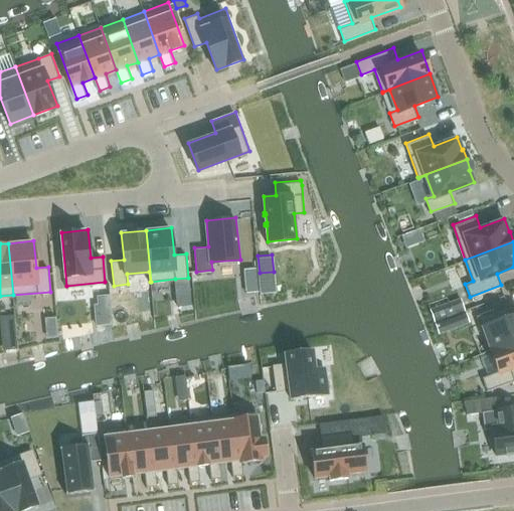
[(188,278),(175,279),(175,280),(178,304),(191,302),(188,278)]
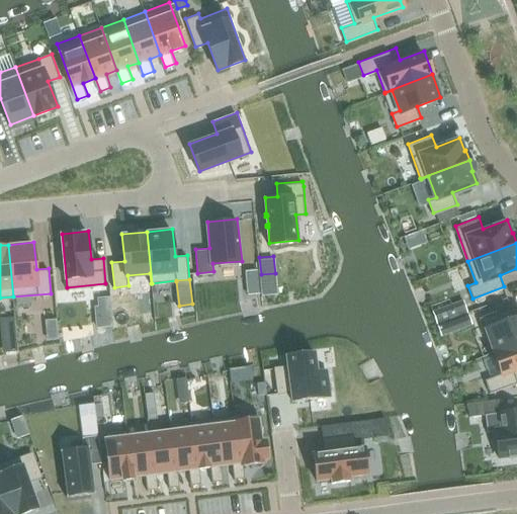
[(99,304),(111,303),(110,294),(98,296),(99,304)]
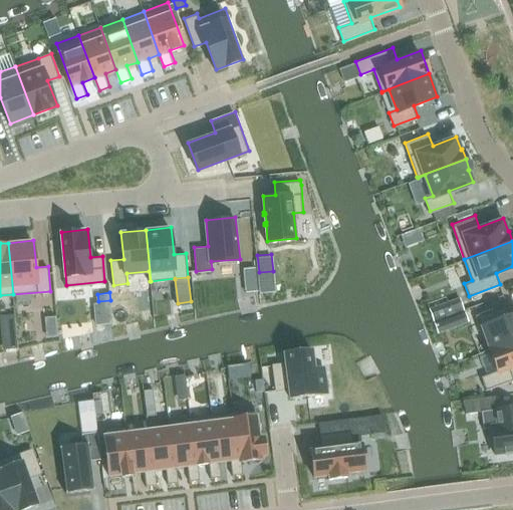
[(460,295),(430,306),(435,319),(449,313),(453,312),(464,308),(460,295)]
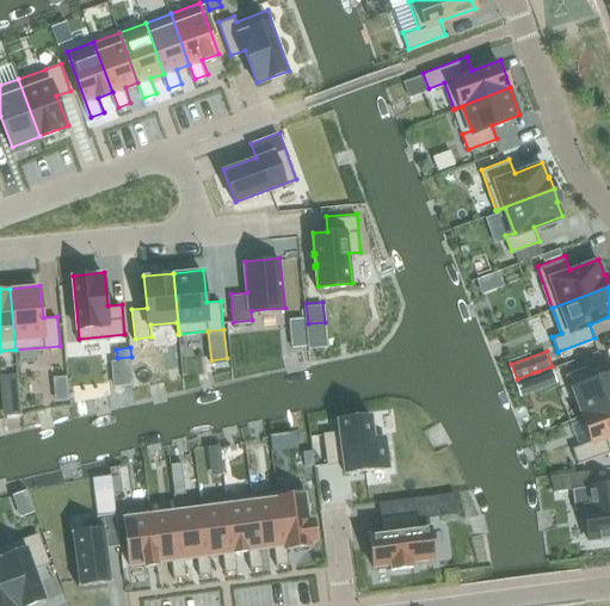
[(603,359),(566,373),(571,389),(574,388),(584,413),(609,402),(609,372),(608,373),(603,359)]
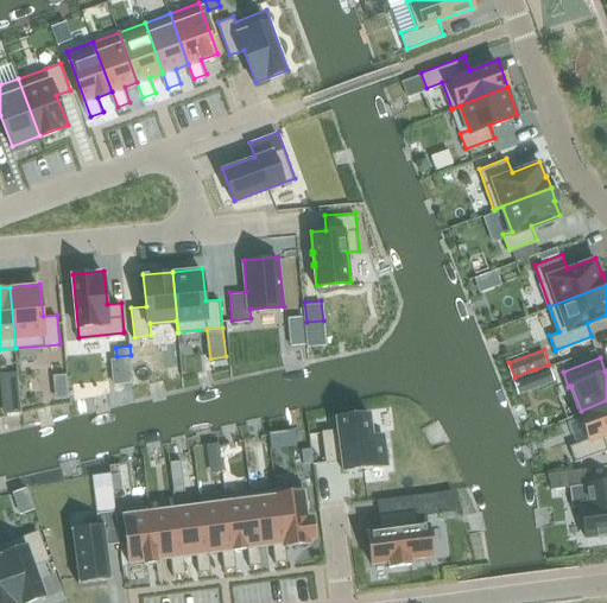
[(549,365),(536,369),(541,382),(554,378),(549,365)]
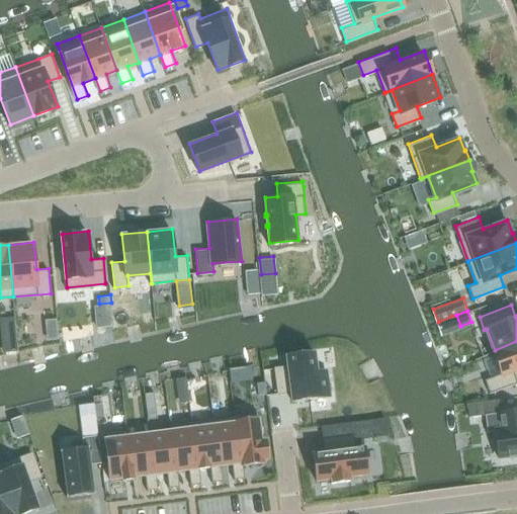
[(4,350),(17,349),(14,315),(1,316),(4,350)]
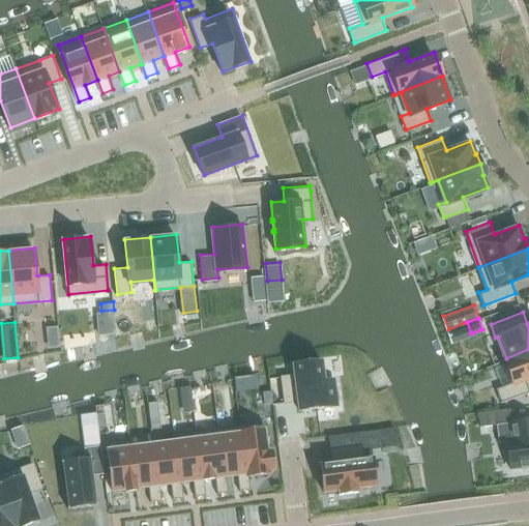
[(58,324),(48,325),(49,333),(59,332),(58,324)]
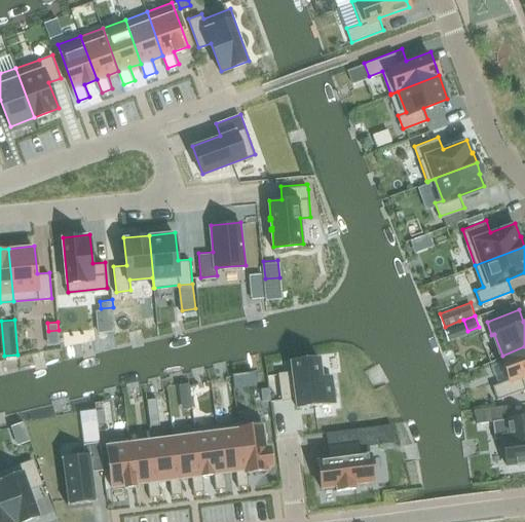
[(510,378),(493,384),(497,398),(524,387),(524,384),(521,375),(524,374),(524,346),(502,356),(510,378)]
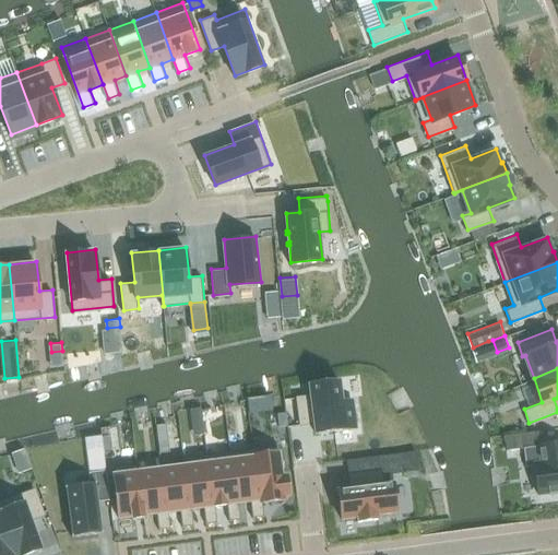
[(311,393),(297,396),(300,423),(315,421),(316,430),(356,426),(353,398),(342,399),(340,379),(327,380),(309,382),(309,385),(311,393)]
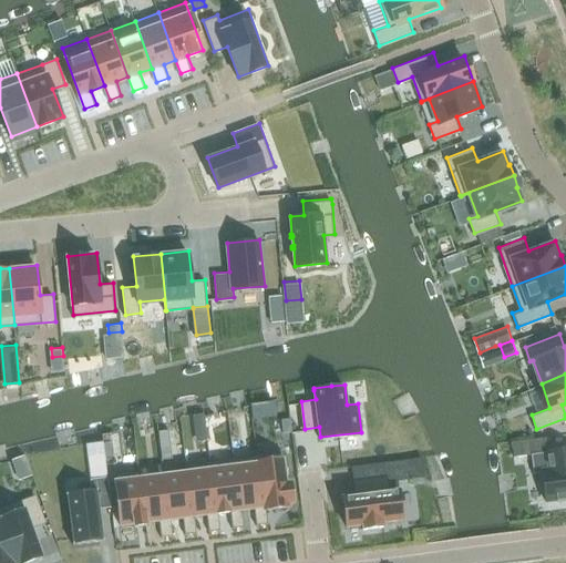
[(290,417),(281,418),(284,431),(292,430),(290,417)]
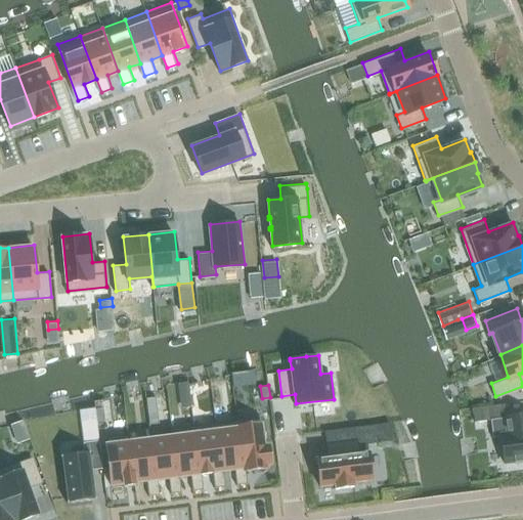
[(156,394),(146,395),(147,406),(158,405),(156,394)]
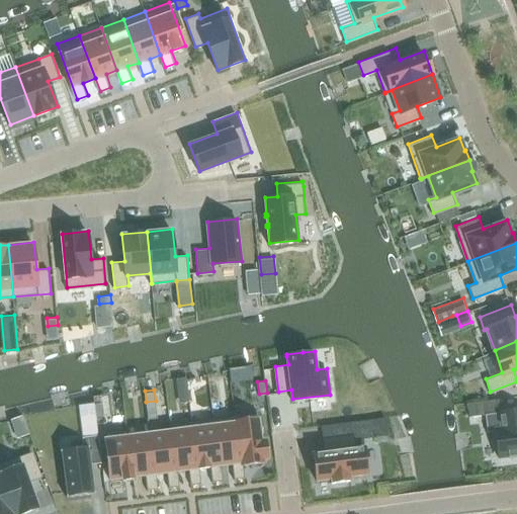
[(499,398),(467,402),(469,415),(486,413),(488,430),(496,429),(499,456),(508,454),(508,455),(509,455),(508,446),(510,446),(511,455),(516,454),(516,408),(501,411),(499,398)]
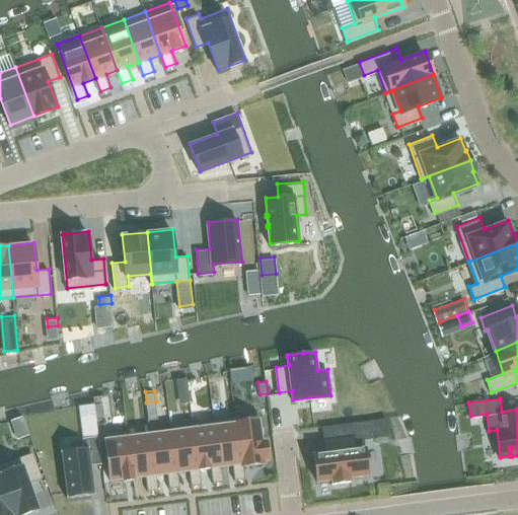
[(94,401),(78,403),(80,418),(96,415),(94,403),(94,401)]
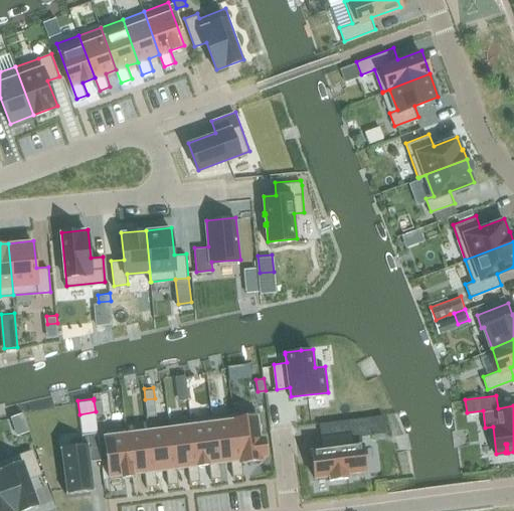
[(102,399),(94,400),(96,411),(104,410),(102,399)]
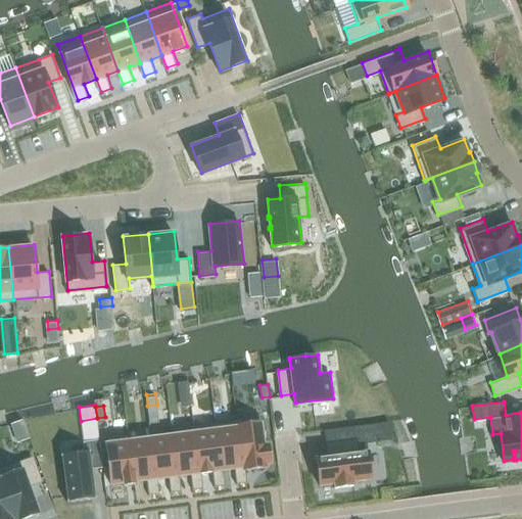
[(261,414),(239,417),(245,468),(267,465),(267,463),(271,462),(269,442),(265,443),(261,414)]
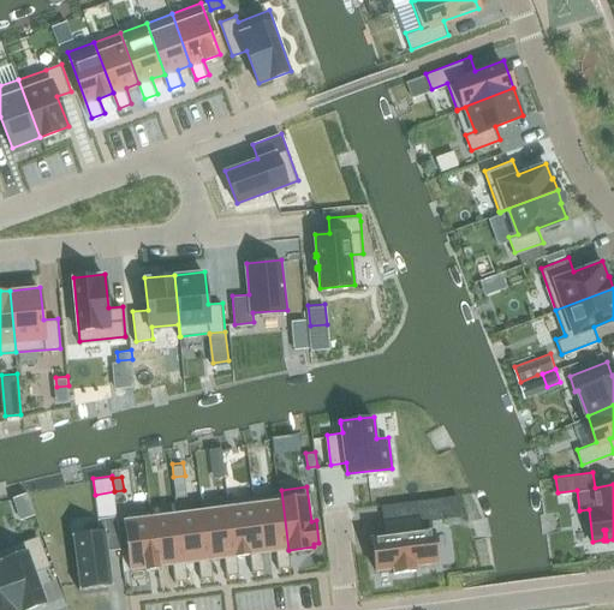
[(281,490),(255,492),(262,551),(275,549),(278,567),(291,566),(288,550),(281,490)]
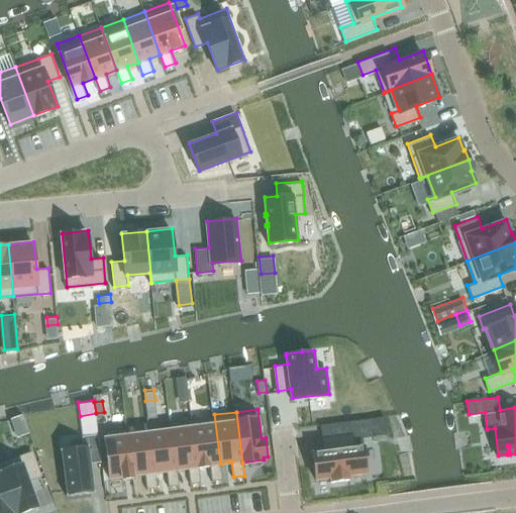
[(214,414),(193,417),(199,466),(210,465),(212,480),(222,479),(220,464),(214,414)]
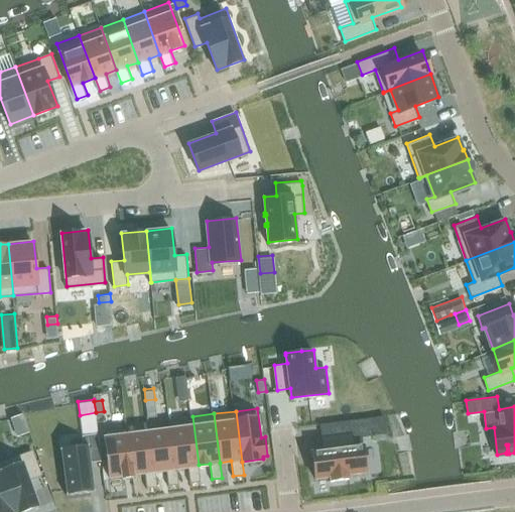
[(192,416),(170,419),(177,468),(188,467),(189,482),(201,480),(199,465),(192,416)]
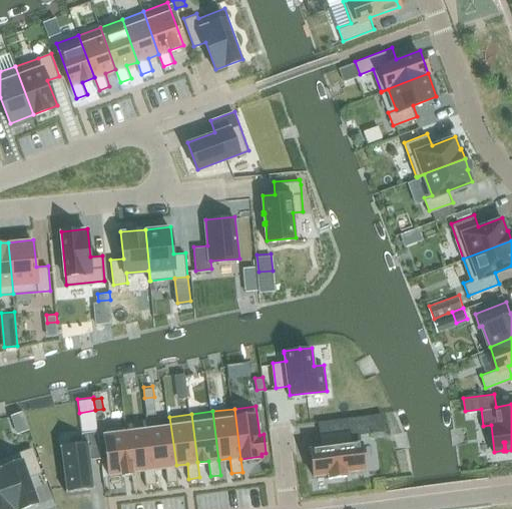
[(168,425),(149,428),(154,468),(165,466),(167,482),(177,480),(176,465),(169,417),(167,417),(168,425)]
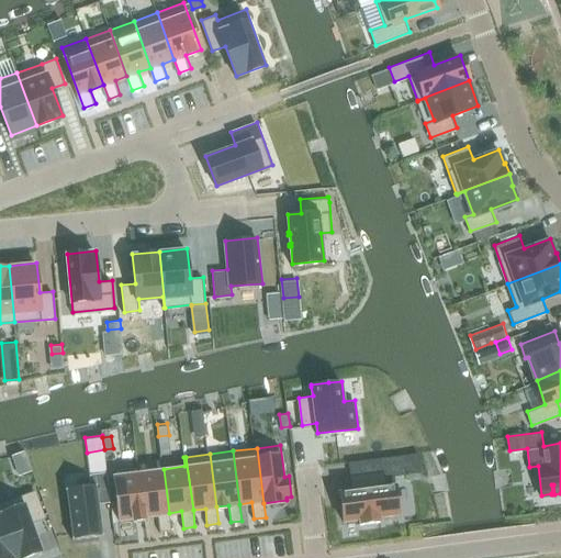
[(138,462),(113,466),(120,520),(133,517),(133,520),(146,519),(146,516),(139,471),(138,462)]
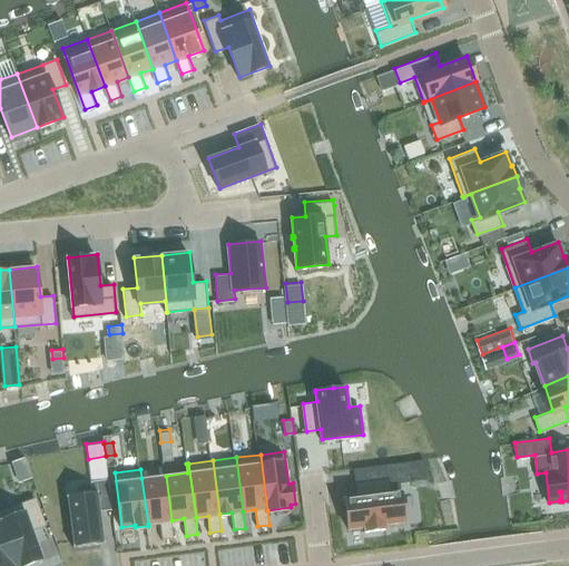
[(166,476),(141,478),(148,524),(160,521),(163,538),(174,537),(172,520),(166,476)]
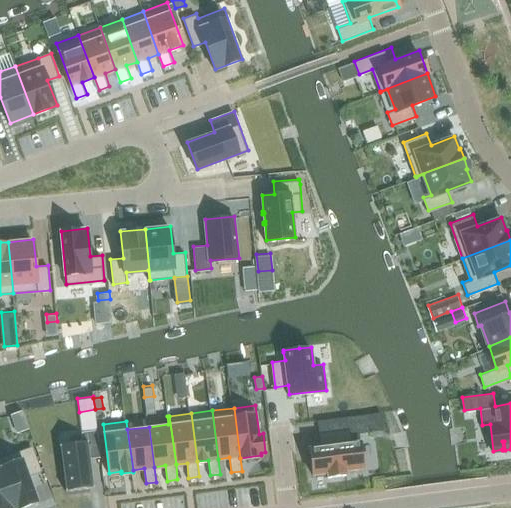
[(83,441),(60,444),(60,445),(61,445),(67,488),(66,488),(66,489),(94,486),(94,484),(93,484),(89,458),(101,456),(97,428),(82,430),(83,441)]
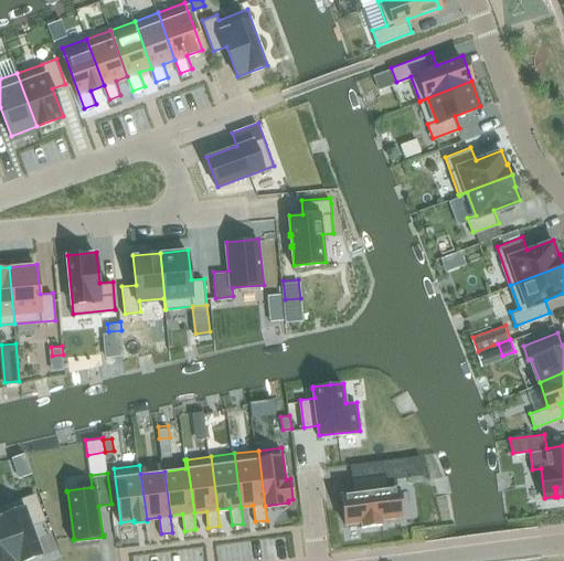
[(355,491),(342,494),(346,524),(362,521),(362,526),(382,522),(382,518),(402,516),(397,486),(387,487),(385,474),(353,477),(355,491)]
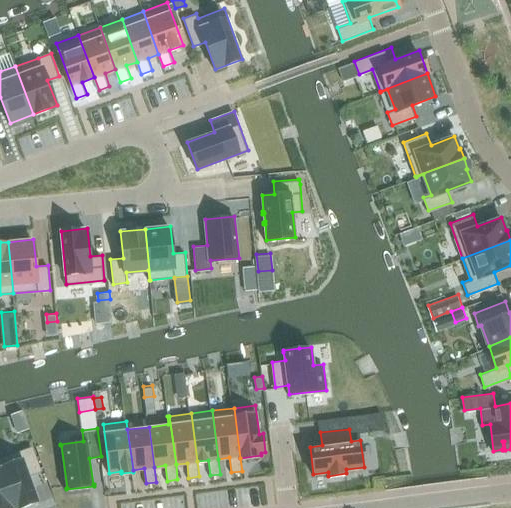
[(32,446),(0,457),(0,464),(16,507),(17,507),(38,500),(29,474),(41,470),(32,446)]
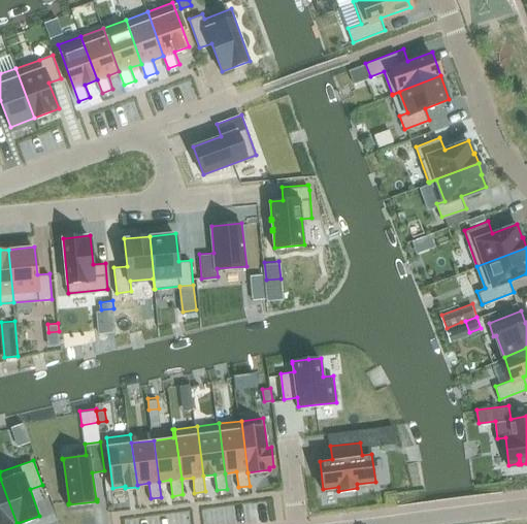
[(0,523),(17,523),(0,479),(0,523)]
